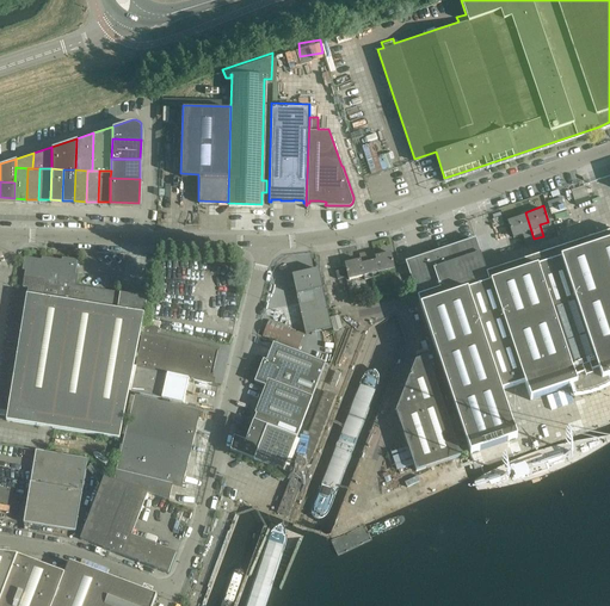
[(534,239),(525,212),(507,218),(512,234),(522,232),(525,242),(534,239)]
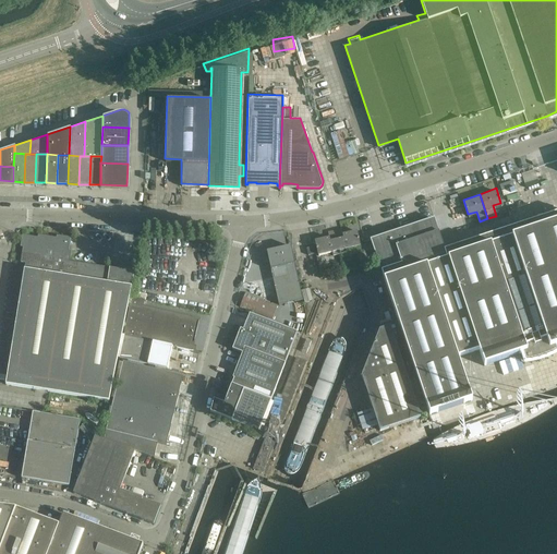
[(460,217),(456,207),(443,212),(448,226),(461,221),(460,217)]
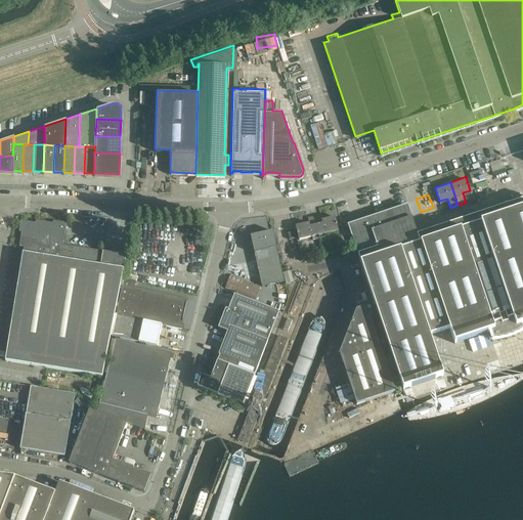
[(522,196),(416,231),(417,234),(358,254),(402,386),(442,373),(429,332),(448,326),(453,340),(488,329),(490,337),(495,336),(498,336),(503,335),(505,334),(506,336),(512,335),(511,333),(514,331),(518,329),(521,328),(522,326),(522,323),(522,321),(522,320),(522,196)]
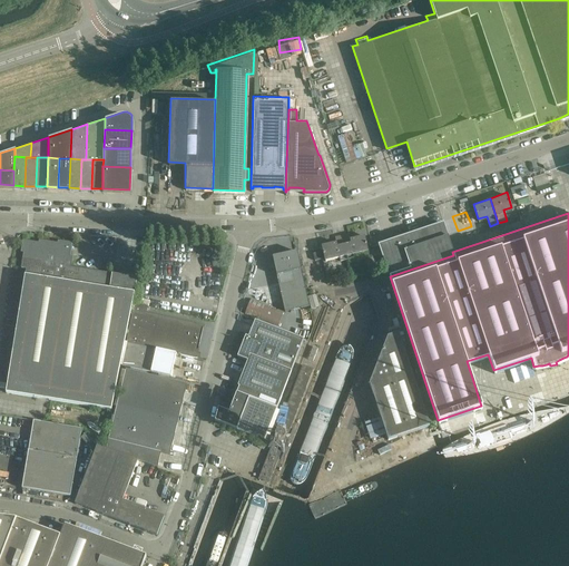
[(379,242),(390,276),(453,255),(442,220),(379,242)]
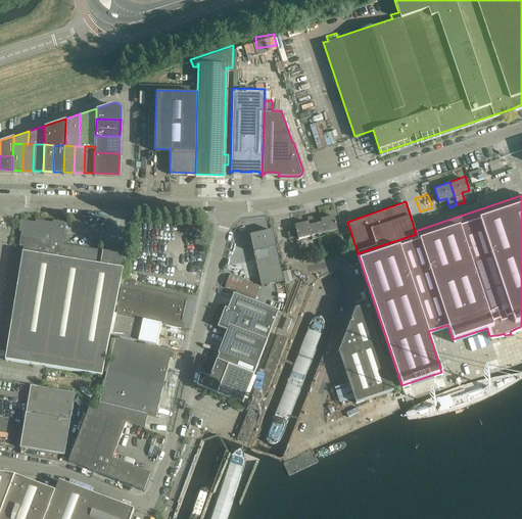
[(321,222),(315,223),(318,235),(324,233),(324,230),(337,227),(333,214),(320,217),(321,222)]
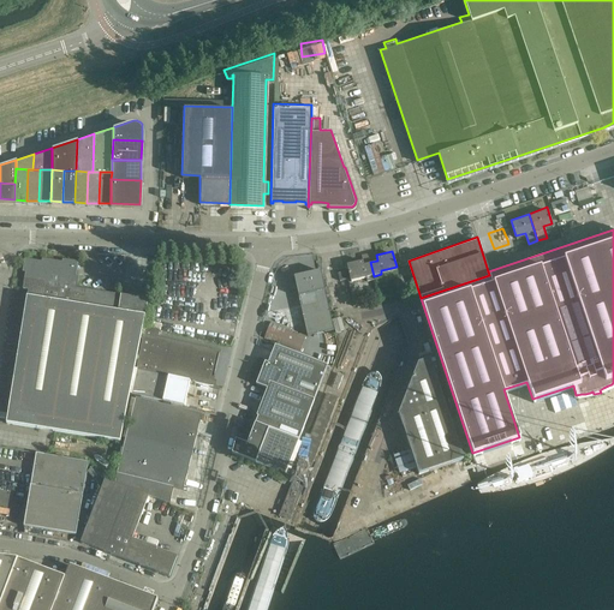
[(17,348),(6,419),(119,437),(133,365),(147,295),(120,291),(76,283),(77,273),(75,271),(77,258),(61,255),(60,261),(51,259),(51,256),(41,255),(41,258),(23,255),(22,268),(24,268),(22,285),(27,286),(18,342),(16,342),(15,347),(17,348)]
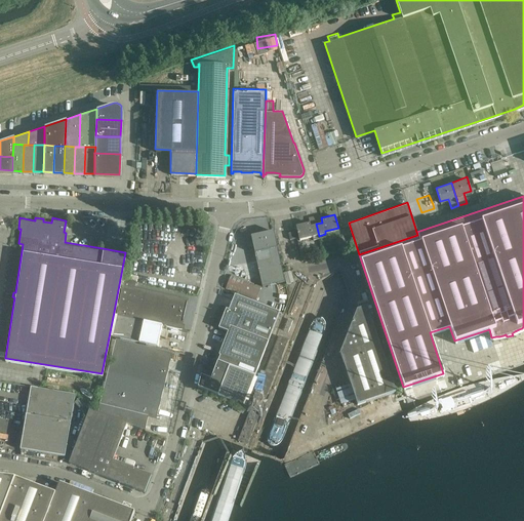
[(319,236),(316,224),(310,226),(309,221),(295,224),(298,237),(312,234),(313,237),(319,236)]
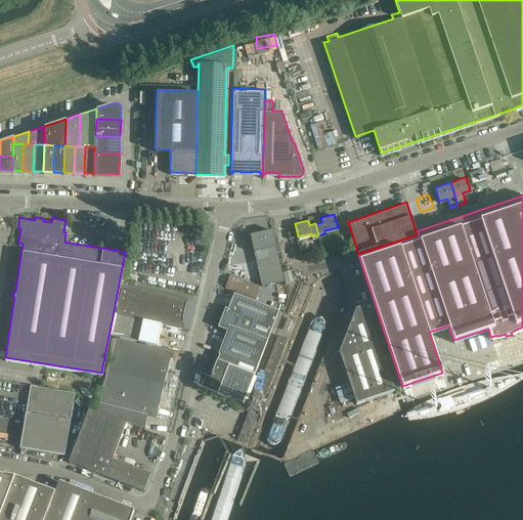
[(250,233),(261,283),(282,278),(271,228),(250,233)]
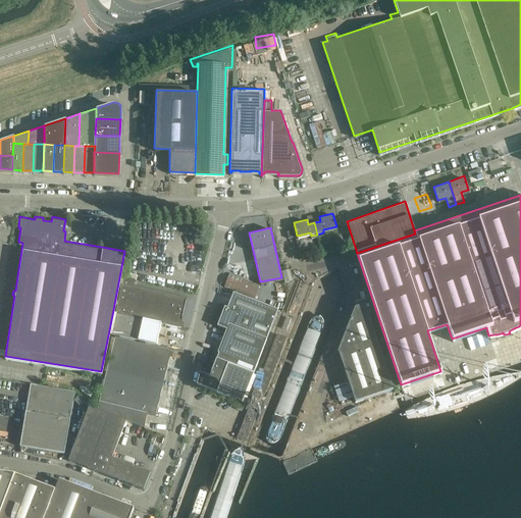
[(291,278),(288,267),(281,268),(284,279),(291,278)]
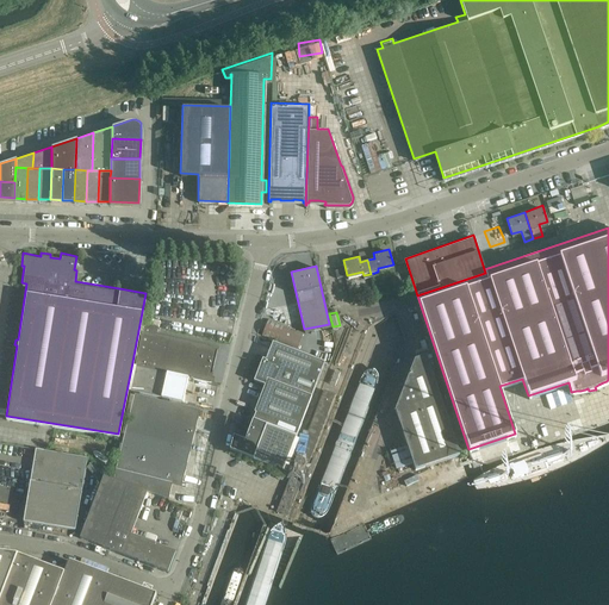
[(297,326),(275,318),(267,315),(260,332),(296,347),(303,329),(297,326)]
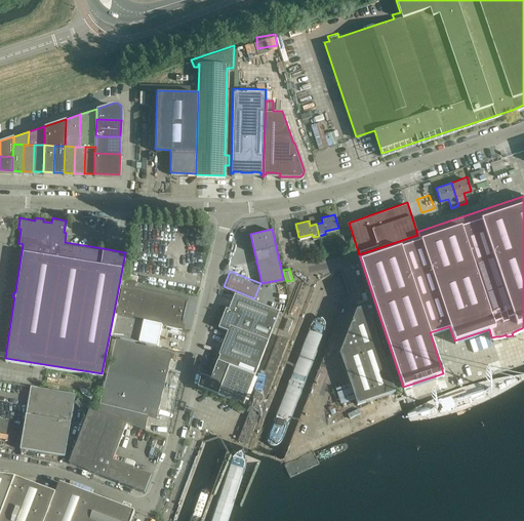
[(116,312),(161,322),(179,327),(187,296),(133,285),(135,279),(122,276),(115,312),(116,312)]
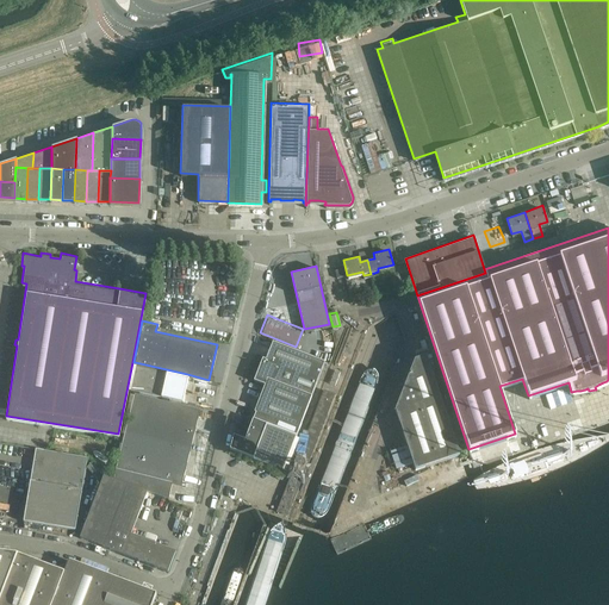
[(430,351),(422,326),(411,329),(421,355),(430,351)]
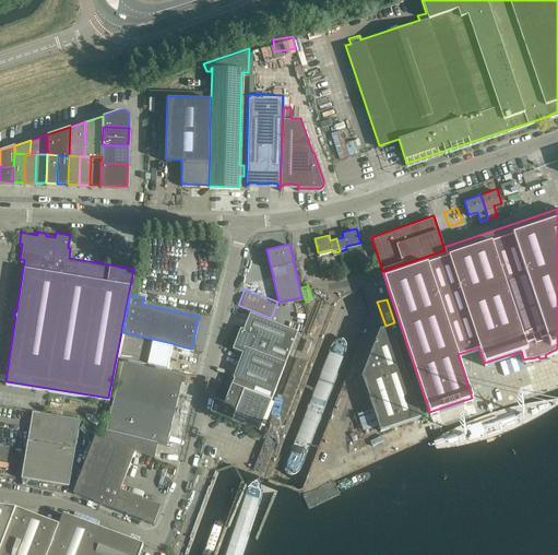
[(232,346),(241,351),(265,359),(282,366),(292,342),(296,330),(249,311),(242,328),(239,327),(232,346)]
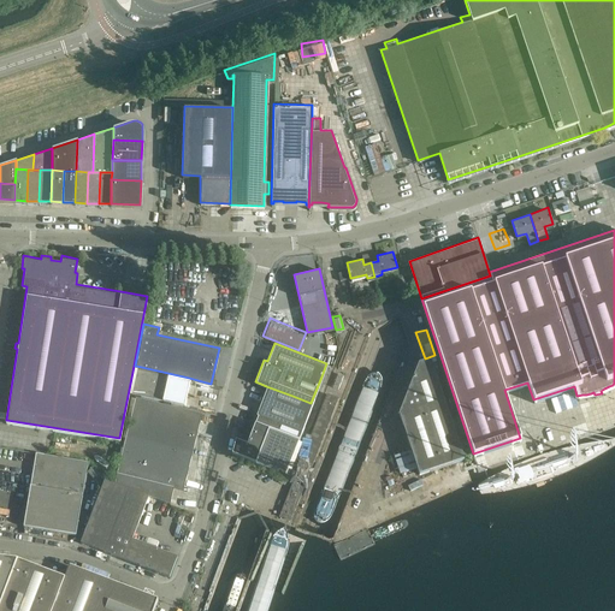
[(409,445),(392,450),(398,470),(417,464),(419,472),(463,456),(456,437),(463,434),(457,414),(450,416),(430,356),(418,360),(398,411),(409,445)]
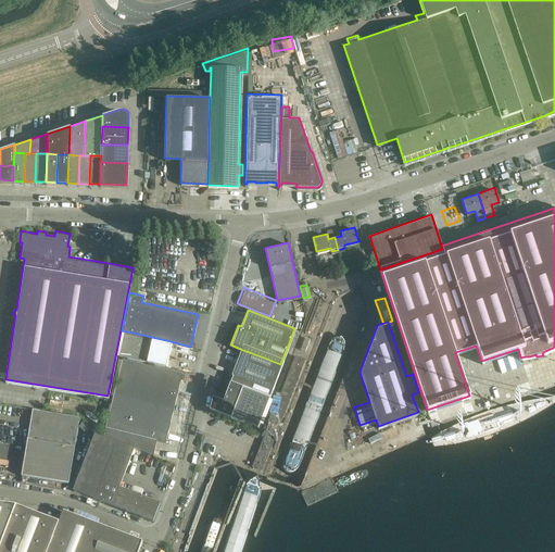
[(171,341),(123,330),(117,353),(166,364),(171,341)]
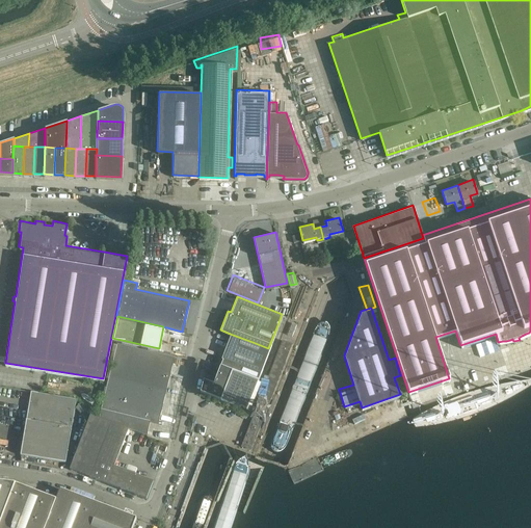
[(221,358),(259,372),(260,372),(268,348),(253,342),(230,334),(220,357),(221,358)]
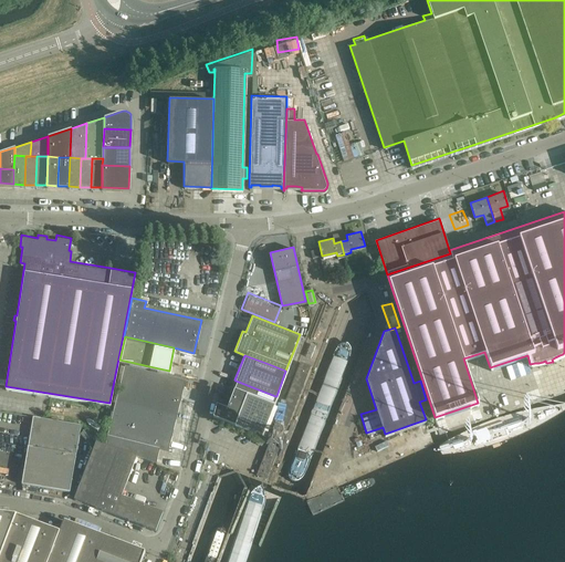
[(299,360),(279,413),(255,471),(260,474),(262,475),(262,474),(267,476),(290,417),(310,363),(299,360)]
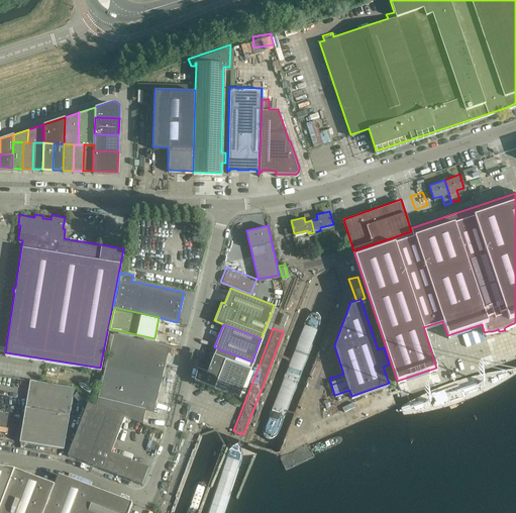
[(96,403),(123,414),(141,421),(145,407),(152,409),(157,393),(162,395),(170,363),(165,362),(169,345),(113,331),(96,403)]
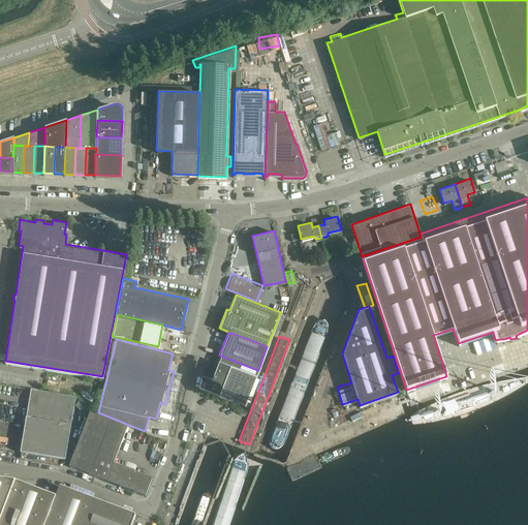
[(220,356),(218,361),(255,375),(257,370),(220,356)]
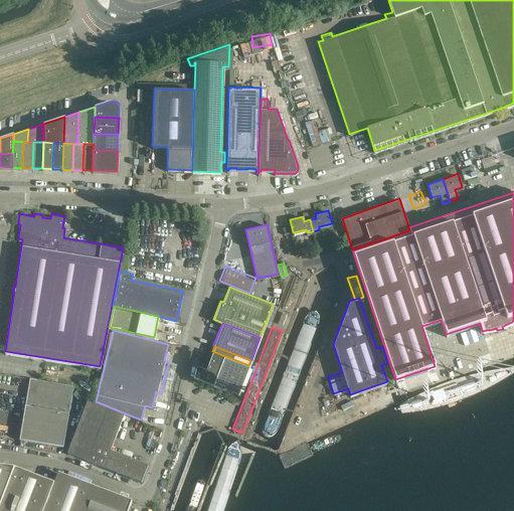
[(248,365),(212,351),(206,368),(196,365),(193,376),(237,394),(248,365)]
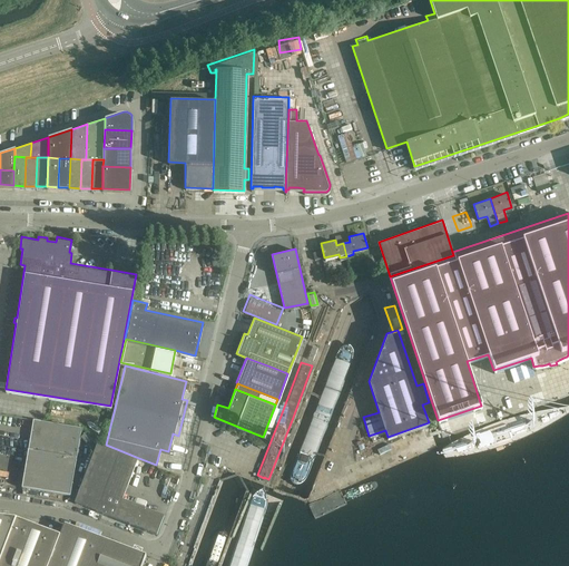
[(32,417),(21,485),(69,493),(80,425),(32,417)]
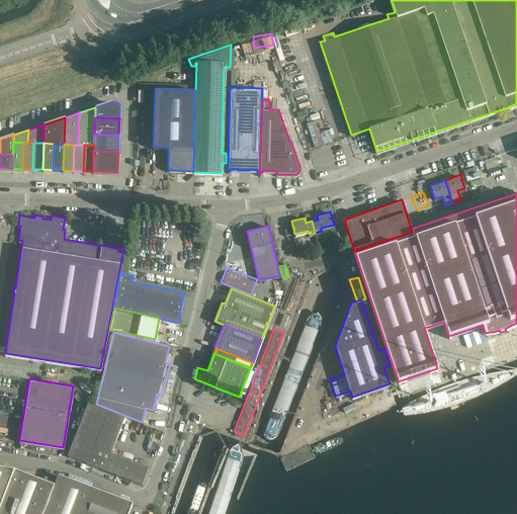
[(123,415),(96,404),(87,401),(67,454),(103,468),(142,483),(148,465),(110,451),(123,415)]
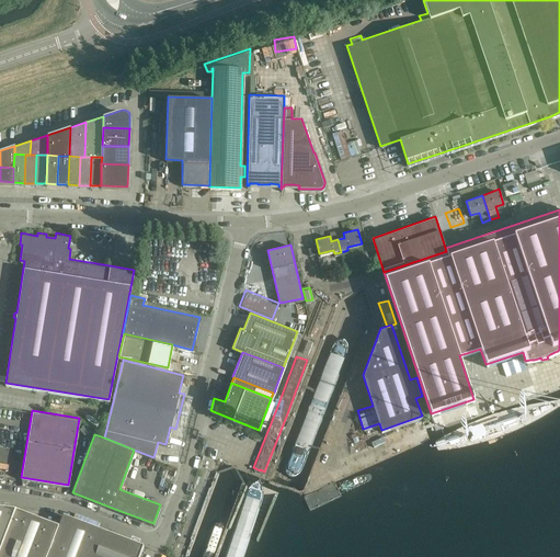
[(360,445),(363,457),(375,454),(373,442),(360,445)]
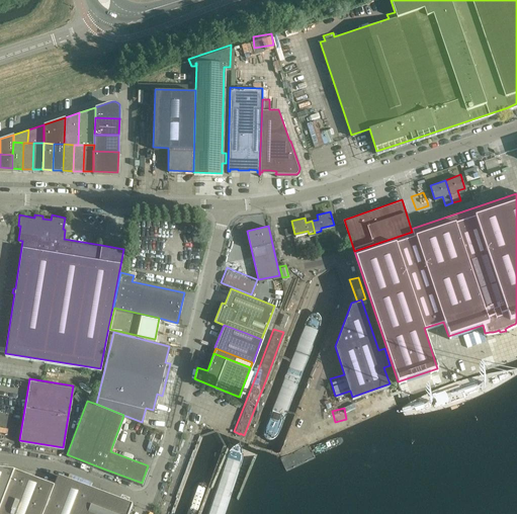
[(211,429),(199,435),(168,513),(197,513),(225,441),(220,432),(211,429)]
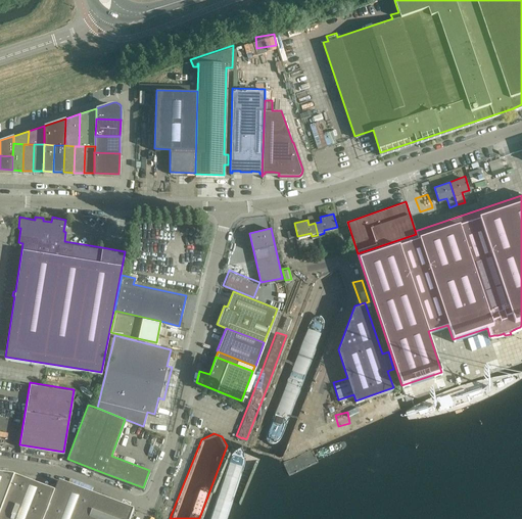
[(0,518),(128,518),(133,507),(58,478),(49,477),(46,485),(14,473),(0,470),(0,518)]
